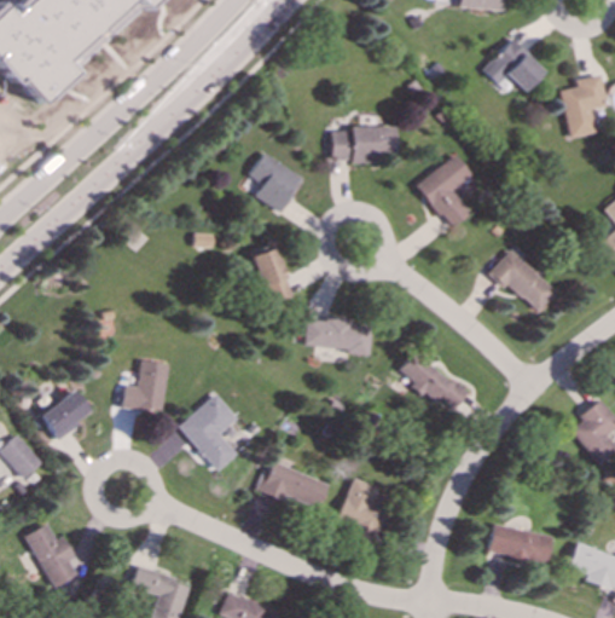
[(0,0),(0,73),(9,84),(12,80),(38,109),(61,88),(65,93),(76,85),(71,79),(154,5),(157,10),(167,1),(166,0),(0,0)]
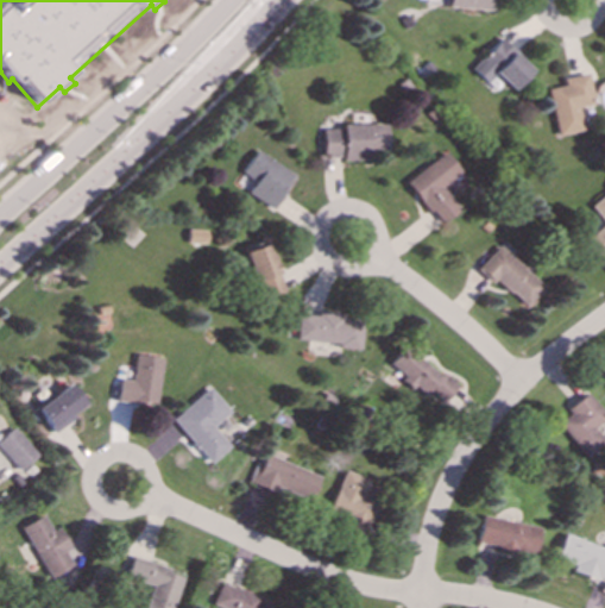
[(453,0),(453,7),(493,10),(493,0),(453,0)]
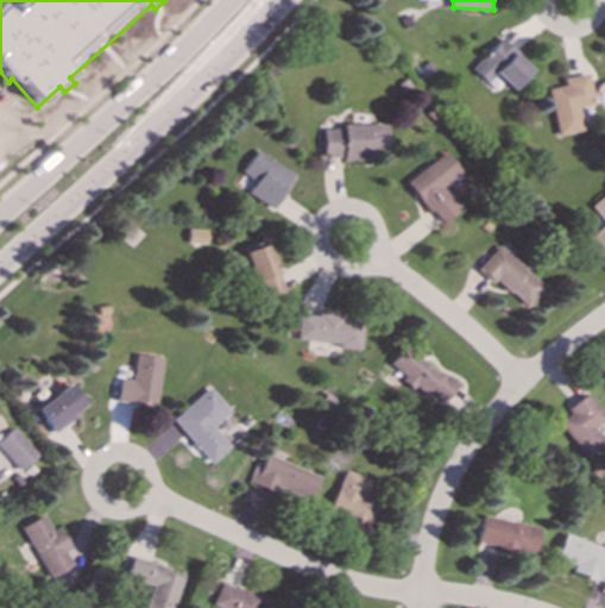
[(516,91),(536,69),(503,38),(476,68),(490,82),(498,74),(516,91)]
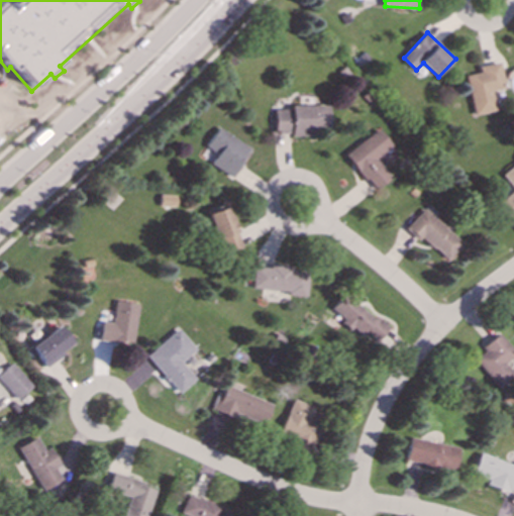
[(476,114),(498,110),(495,90),(507,88),(503,62),(482,66),(483,72),(469,75),(476,114)]
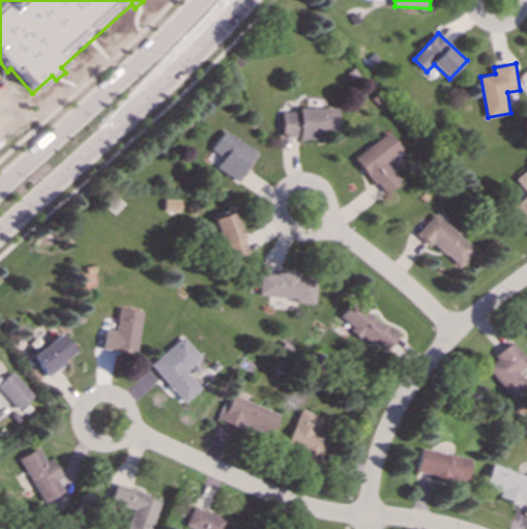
[(341,107),(300,108),(300,112),(284,112),(285,138),(326,138),(326,134),(341,134),(341,107)]
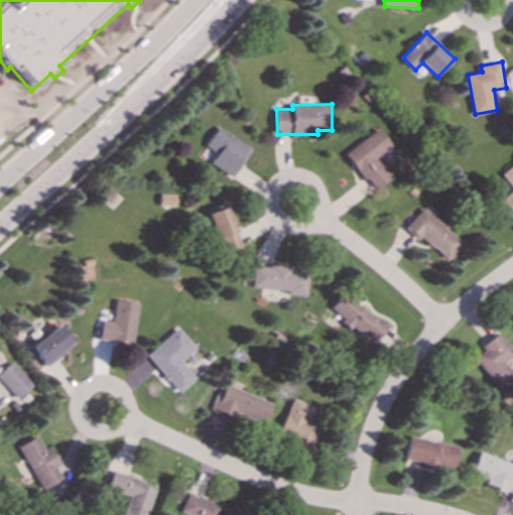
[(235,177),(253,147),(221,127),(209,146),(220,153),(213,163),(235,177)]
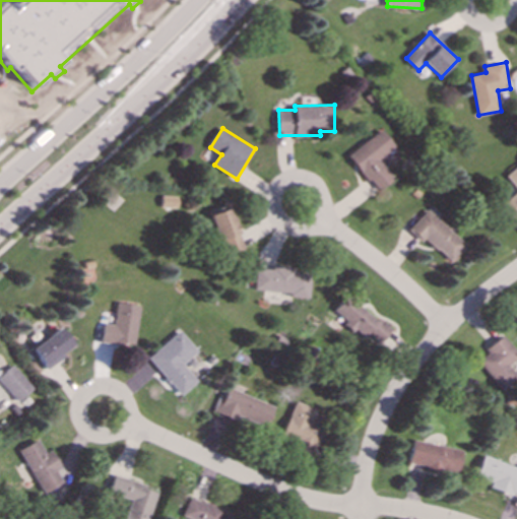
[(350,153),(378,192),(396,179),(381,157),(395,147),(383,130),(350,153)]
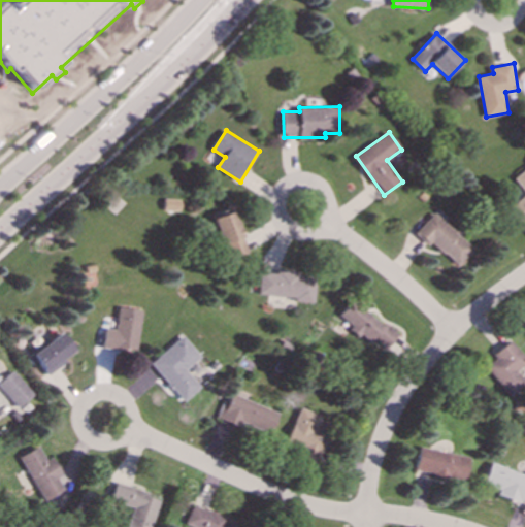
[(524,197),(510,209),(522,225),(524,223),(524,170),(516,177),(524,189),(524,197)]
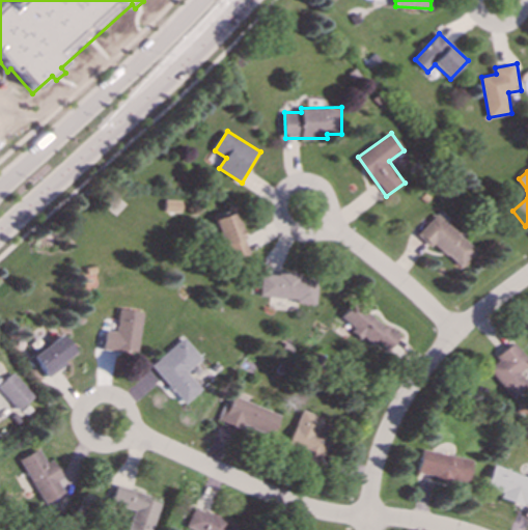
[(183,200),(167,199),(166,211),(182,212),(183,200)]
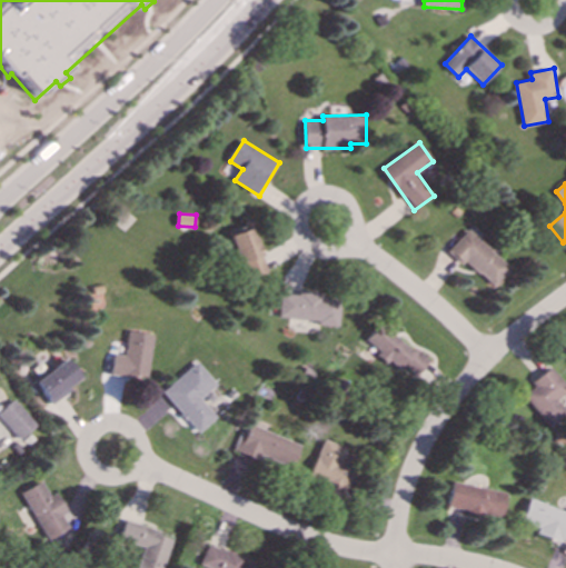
[(270,271),(252,227),(231,235),(249,279),(270,271)]
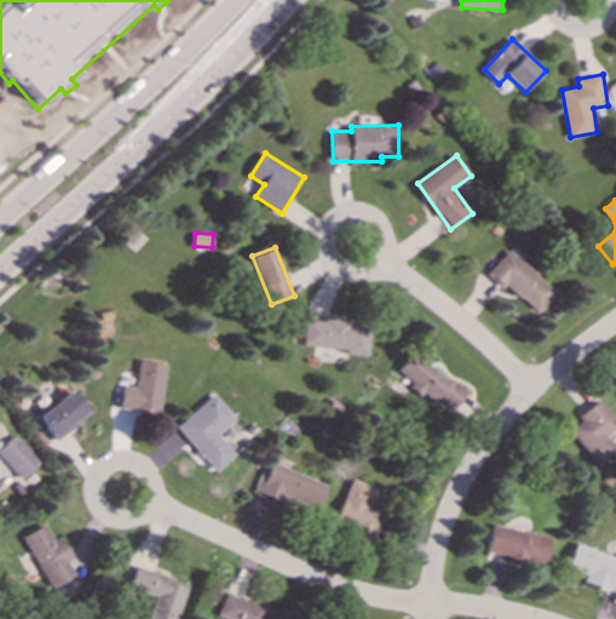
[(539,313),(557,292),(511,250),(489,274),(505,288),(508,285),(539,313)]
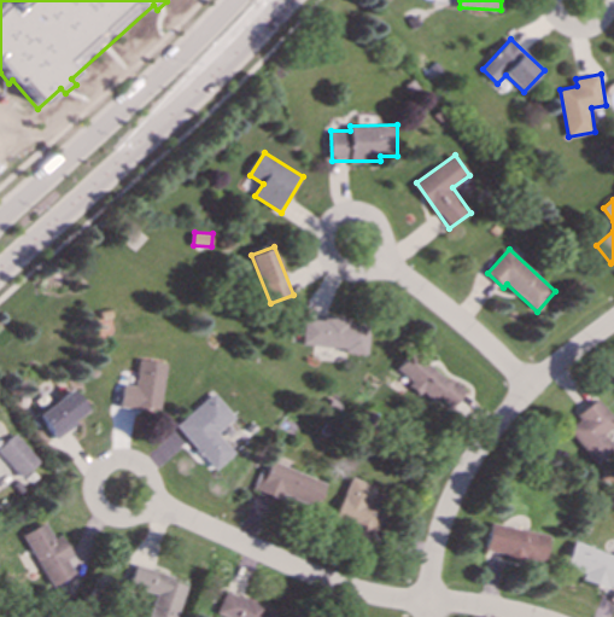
[(304,344),(369,353),(374,320),(327,314),(327,320),(308,318),(304,344)]
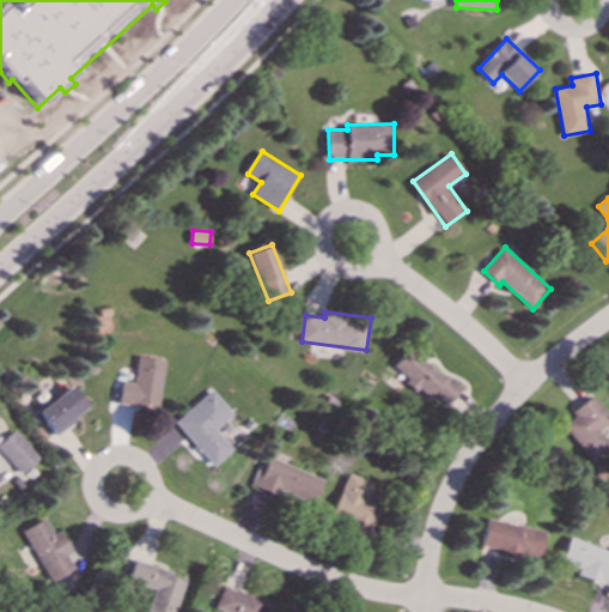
[(464,388),(413,347),(397,369),(448,408),(464,388)]
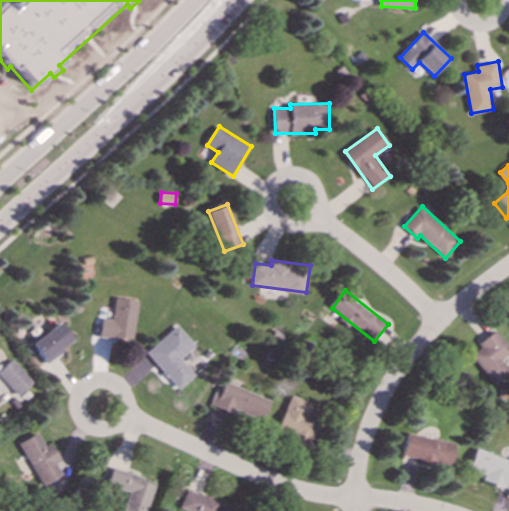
[(101,336),(134,341),(140,300),(117,297),(114,319),(104,318),(101,336)]
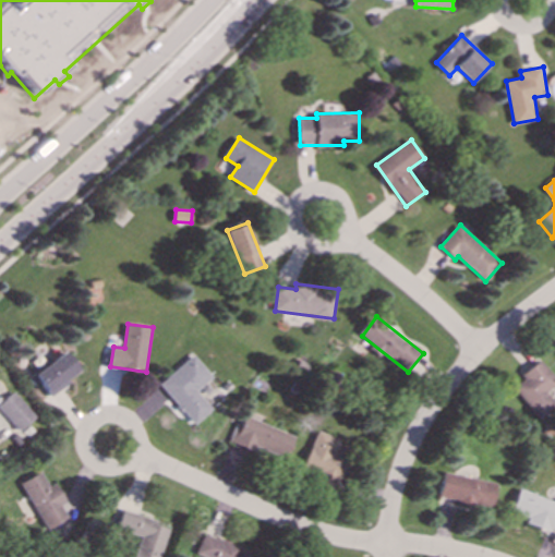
[(53,397),(73,382),(70,377),(81,370),(67,350),(35,374),(53,397)]
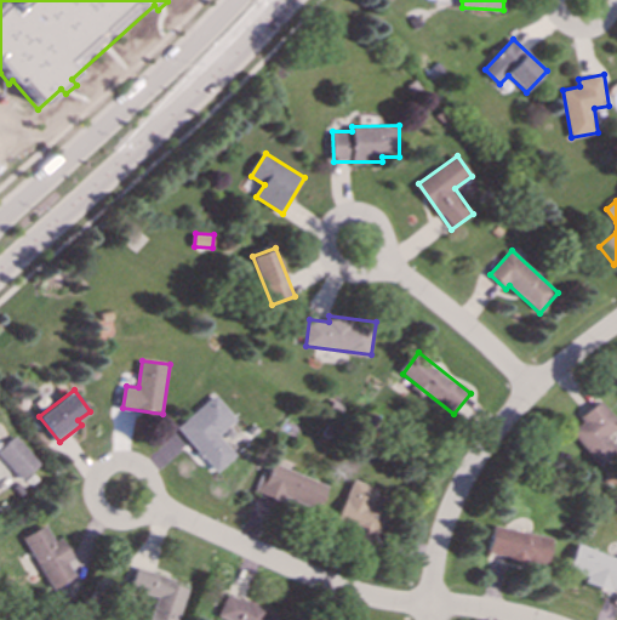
[(239,419),(216,394),(180,427),(218,472),(239,454),(221,434),(239,419)]
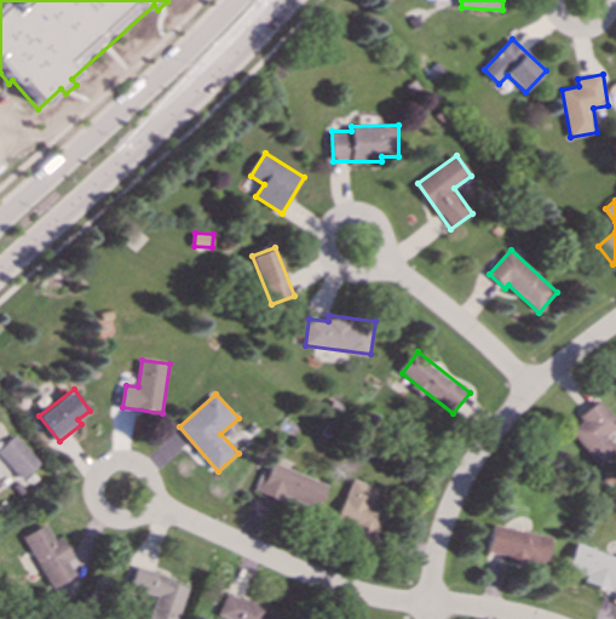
[(568,428),(598,465),(615,452),(615,446),(606,435),(615,428),(615,419),(600,401),(568,428)]
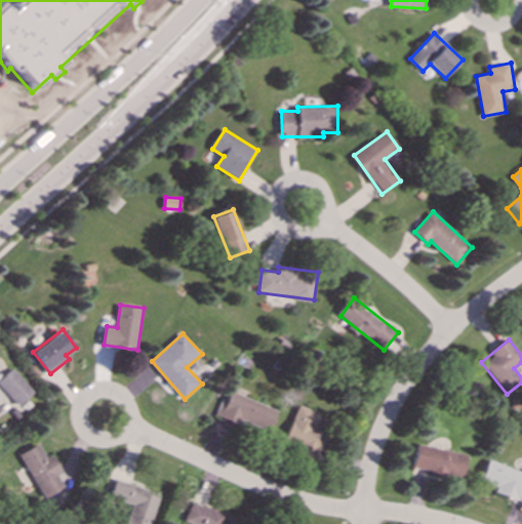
[(0,381),(0,383),(22,406),(37,392),(15,368),(0,381)]
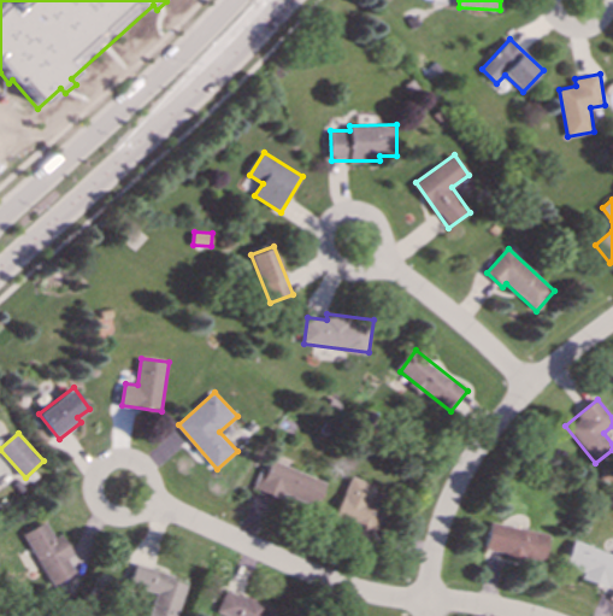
[(329,482),(273,459),(269,469),(264,467),(255,487),(283,499),(287,493),(318,506),(329,482)]
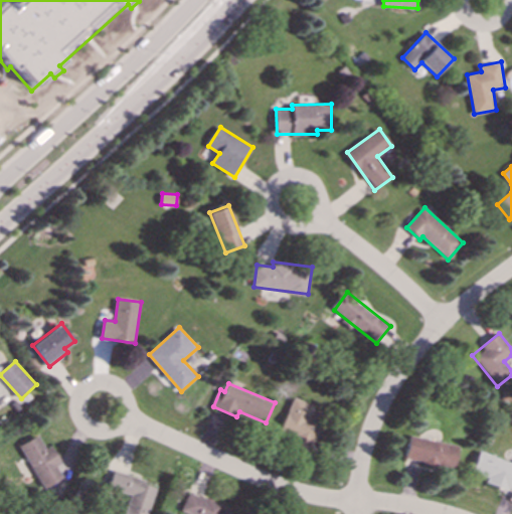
[(310,420),(316,405),(295,397),(280,438),(312,450),(322,424),(310,420)]
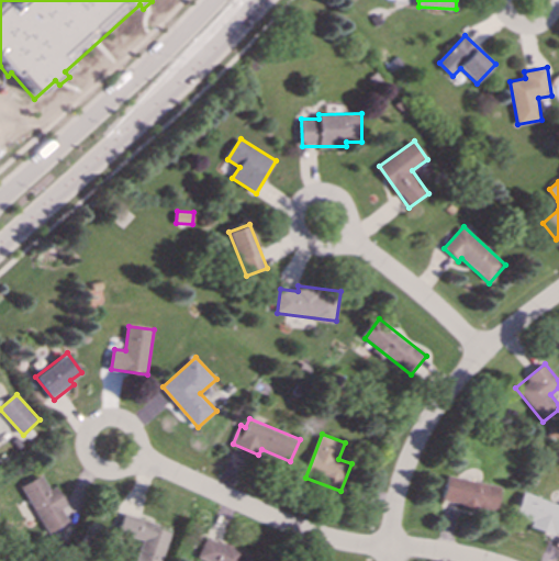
[(23,485),(48,534),(70,523),(63,507),(68,505),(58,485),(51,489),(43,474),(23,485)]
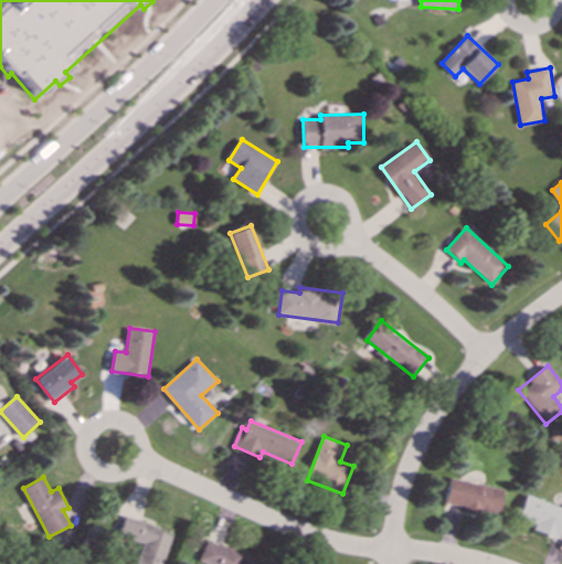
[(499,514),(505,488),(451,478),(446,503),(499,514)]
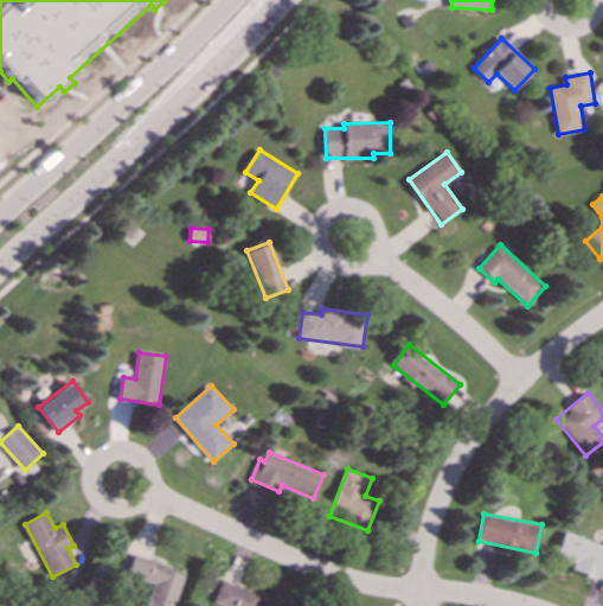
[(602,544),(565,531),(557,555),(575,561),(572,568),(602,578),(602,544)]
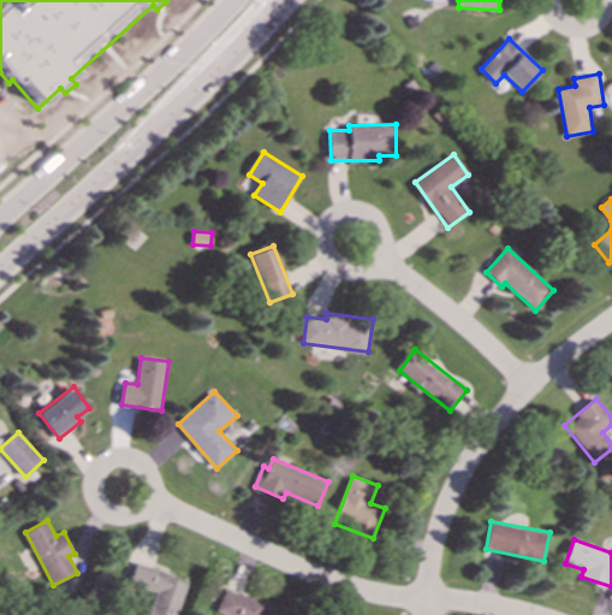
[(178,614),(189,580),(136,565),(131,584),(158,591),(150,614),(178,614)]
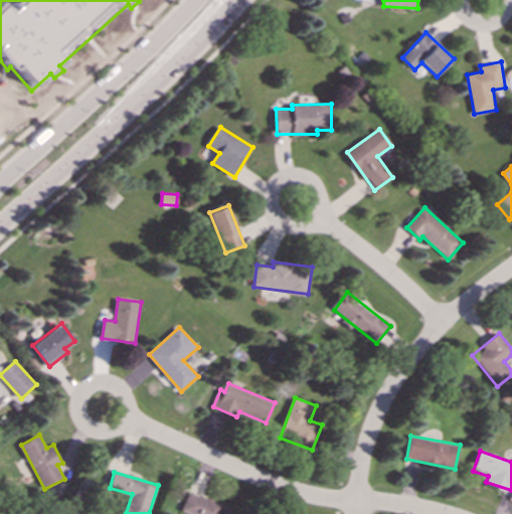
[(229,513),(232,508),(190,491),(182,511),(190,513),(229,513)]
